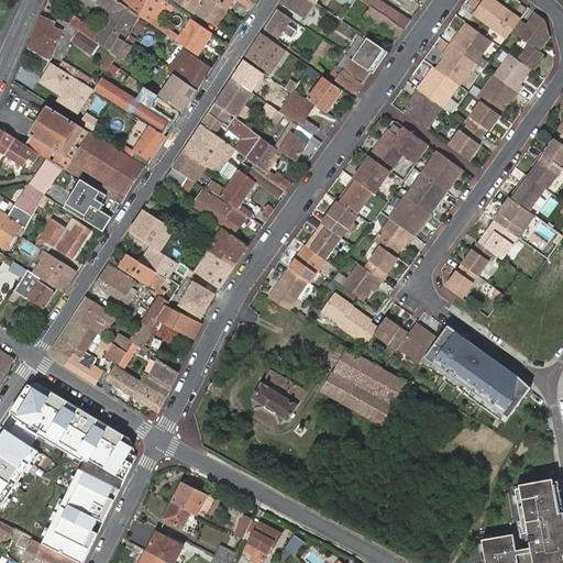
[(118,1),(116,0),(89,0),(94,3),(95,1),(112,13),(107,21),(111,23),(102,36),(96,32),(75,18),(70,25),(80,32),(100,45),(112,54),(117,57),(124,43),(118,37),(127,22),(134,26),(140,15),(138,14),(118,1)]
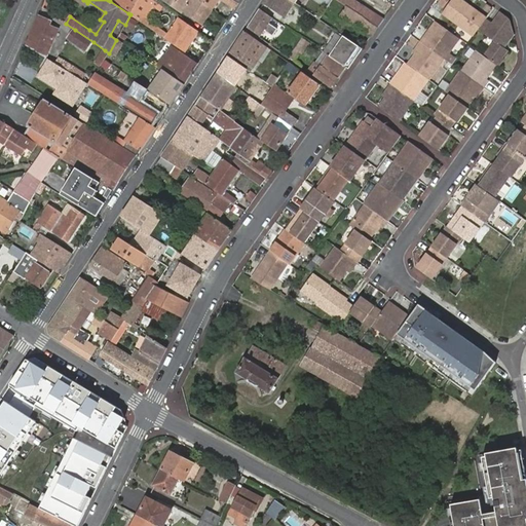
[(110,0),(110,1),(128,13),(138,0),(110,0)]
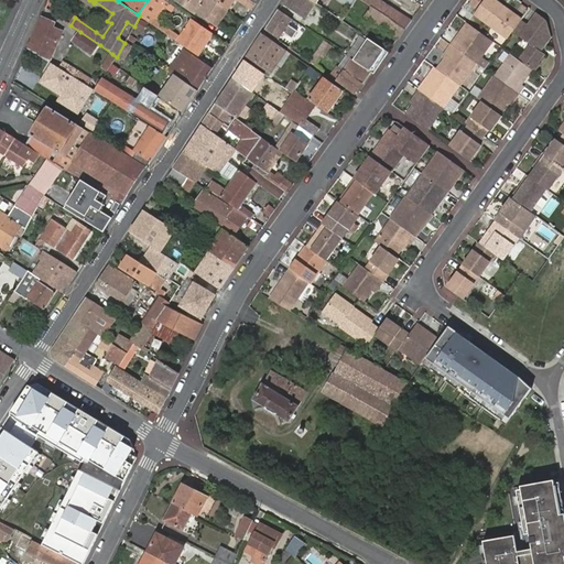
[(148,0),(138,14),(140,15),(148,21),(156,28),(159,23),(161,19),(171,4),(163,0),(148,0)]
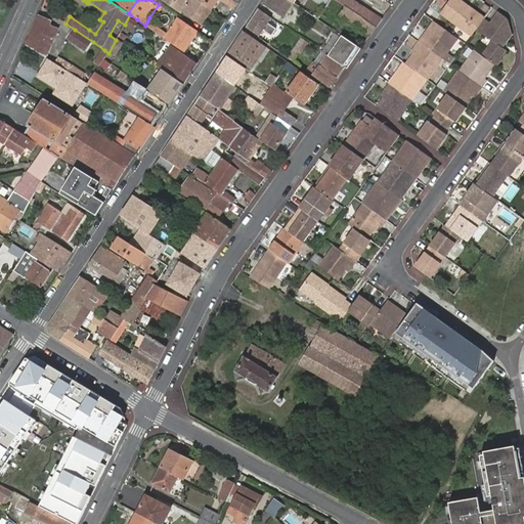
[(151,0),(159,4),(160,4),(162,0),(163,0),(181,12),(183,9),(199,18),(201,16),(207,6),(198,0),(151,0)]
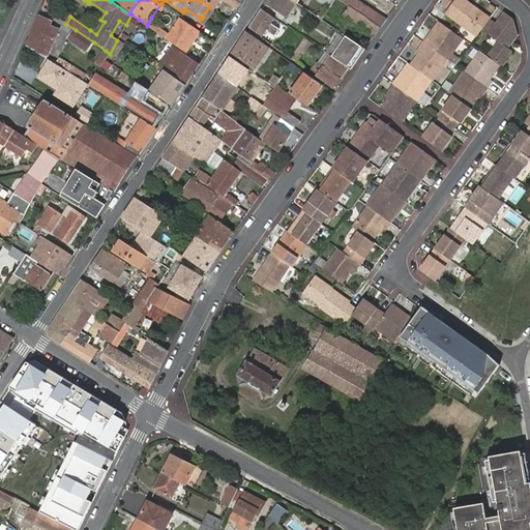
[(200,0),(209,6),(213,9),(214,9),(219,0),(224,0),(237,8),(240,3),(236,0),(200,0)]
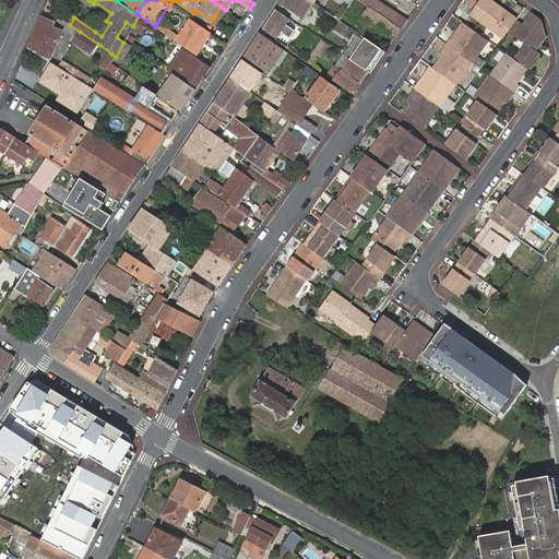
[(281,0),(278,4),(296,15),(307,0),(281,0)]
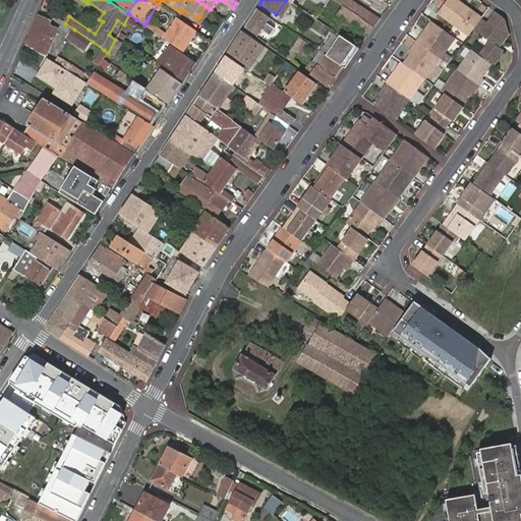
[(292,3),(287,0),(286,0),(276,14),(282,18),(292,3)]
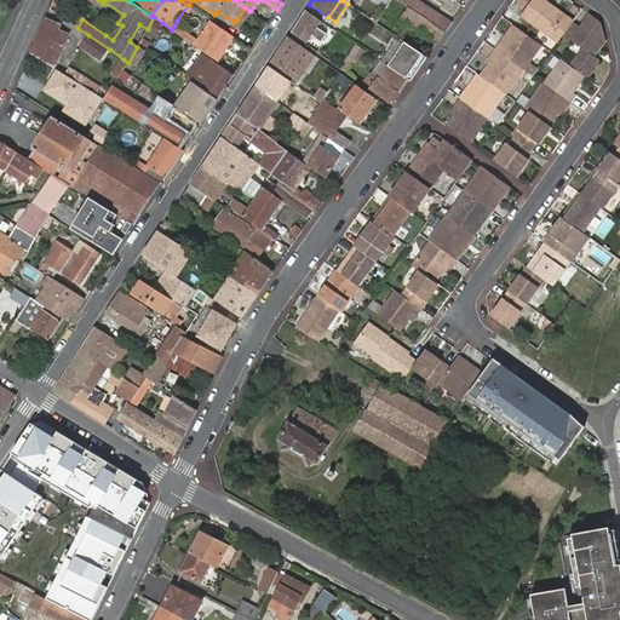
[(397,0),(408,7),(446,32),(452,22),(417,0),(397,0)]
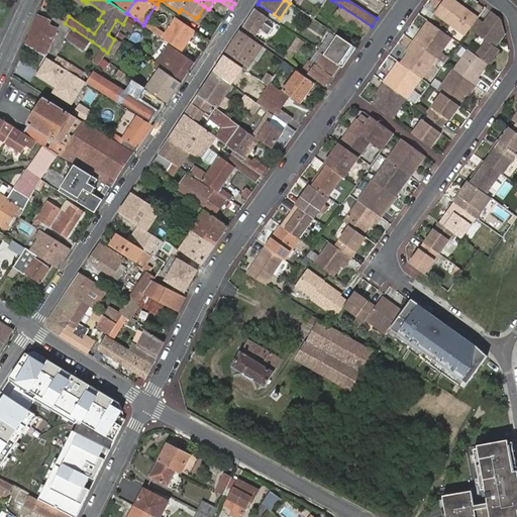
[(478,18),(478,16),(454,0),(442,0),(434,12),(464,34),(470,28),(478,18)]
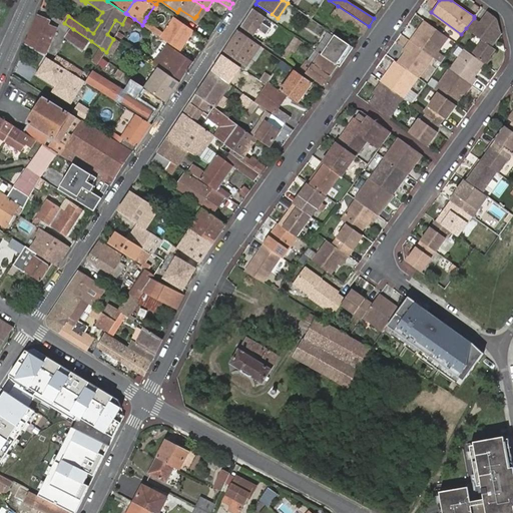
[(196,16),(194,18),(199,21),(206,9),(202,6),(196,16)]
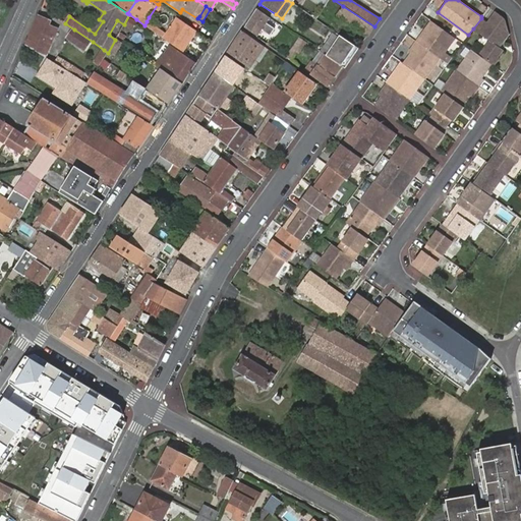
[(374,26),(343,6),(337,15),(369,36),(375,27),(374,26)]
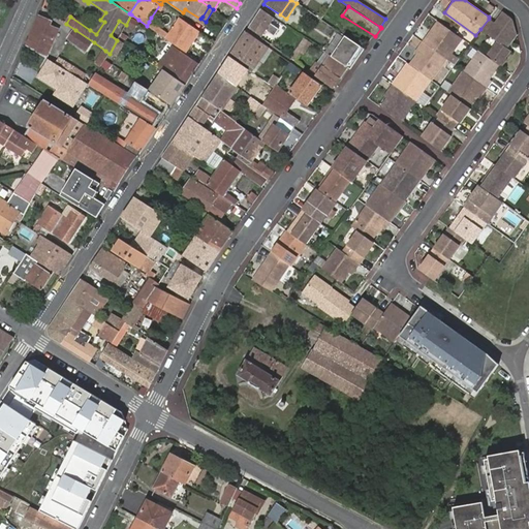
[(249,28),(261,35),(262,35),(267,29),(276,35),(280,29),(272,23),(275,18),(261,8),(249,28)]
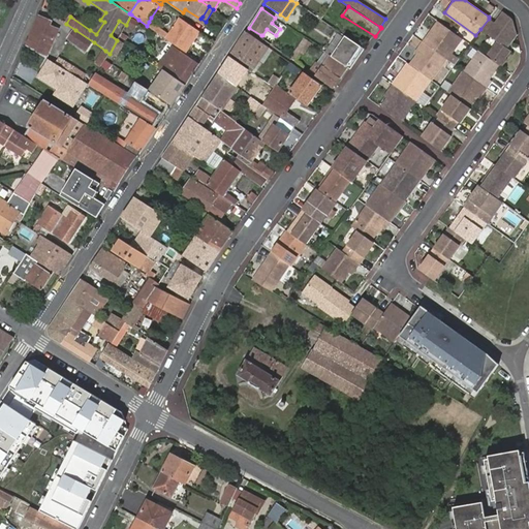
[(495,23),(489,19),(480,29),(497,41),(487,56),(500,65),(502,67),(507,60),(506,59),(511,51),(508,49),(518,35),(512,18),(503,11),(495,23)]
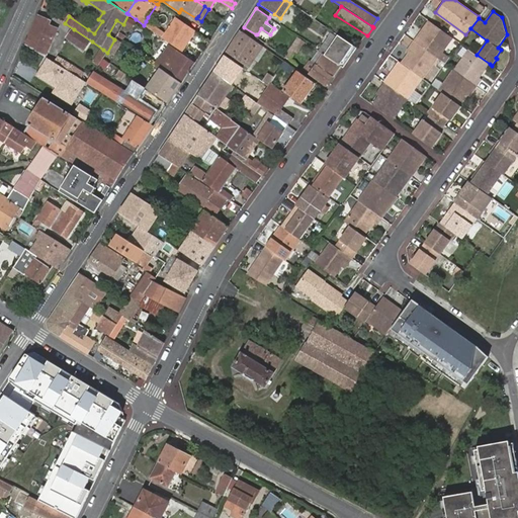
[(128,14),(123,24),(122,25),(130,30),(136,19),(128,14)]
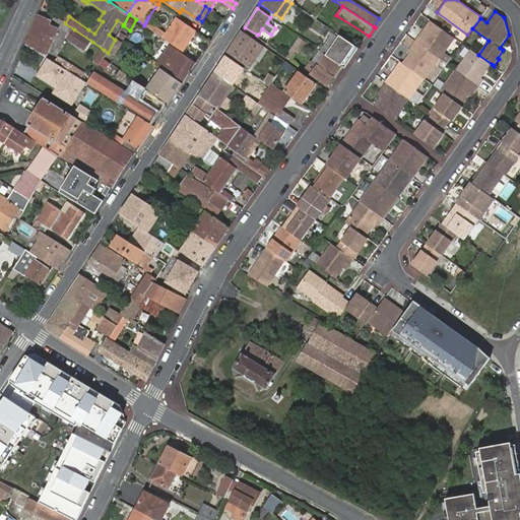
[(51,21),(39,15),(26,45),(44,56),(45,57),(57,28),(50,24),(51,21)]
